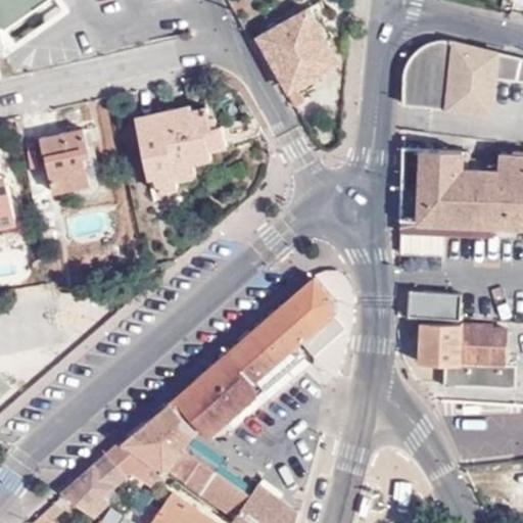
[(0,0),(0,48),(4,48),(0,32),(0,26),(4,24),(5,25),(42,0),(0,0)]
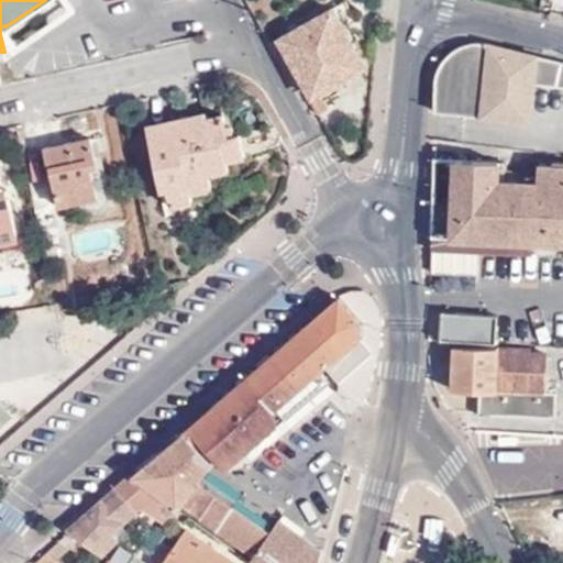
[(309,98),(362,69),(332,12),(277,43),(309,98)]
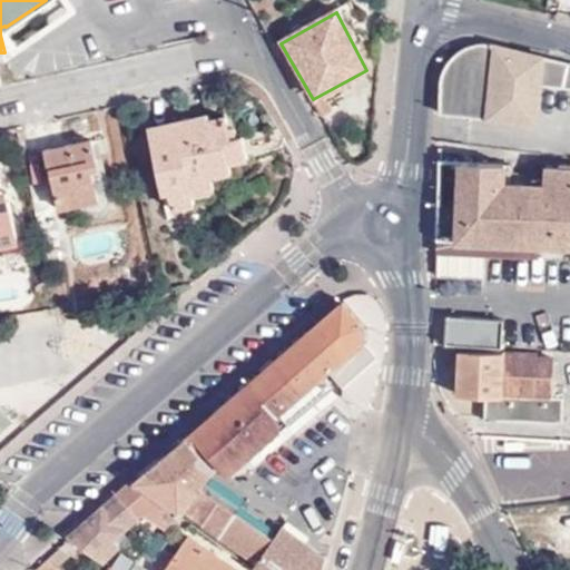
[(569,86),(569,64),(493,47),(477,46),(460,52),(449,64),(463,75),(462,90),(441,90),(441,117),(538,124),(540,85),(569,86)]
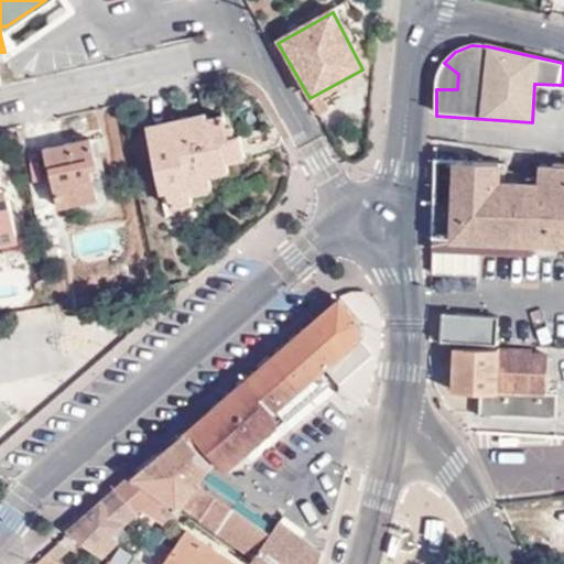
[(441,71),(438,76),(437,82),(436,89),(457,89),(458,74),(444,63),(441,71)]
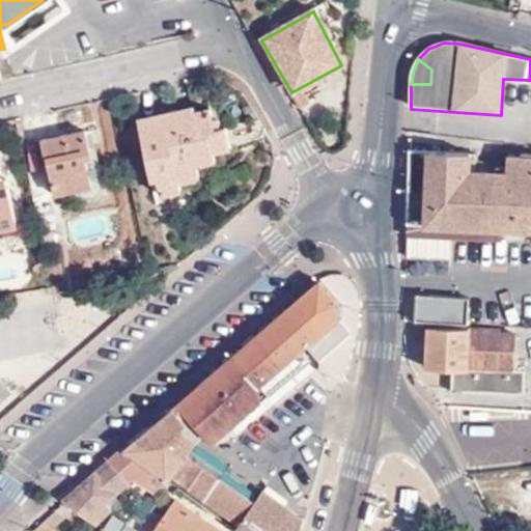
[(198,112),(197,107),(142,119),(157,195),(186,189),(184,179),(201,175),(199,165),(219,161),(217,151),(233,148),(229,128),(218,130),(213,110),(198,112)]
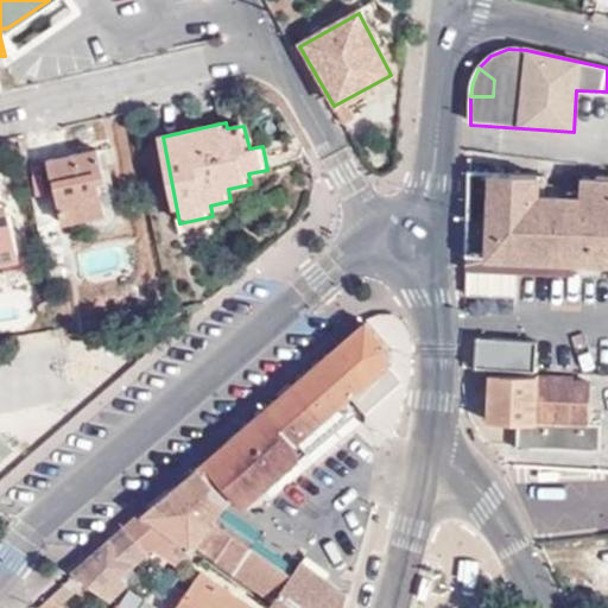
[(67,225),(107,215),(97,172),(106,171),(100,149),(46,160),(55,194),(59,192),(67,225)]
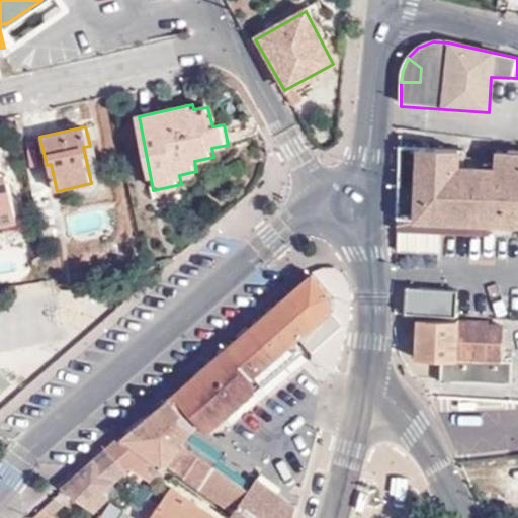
[(83,147),(91,183),(103,180),(96,145),(90,146),(83,147)]
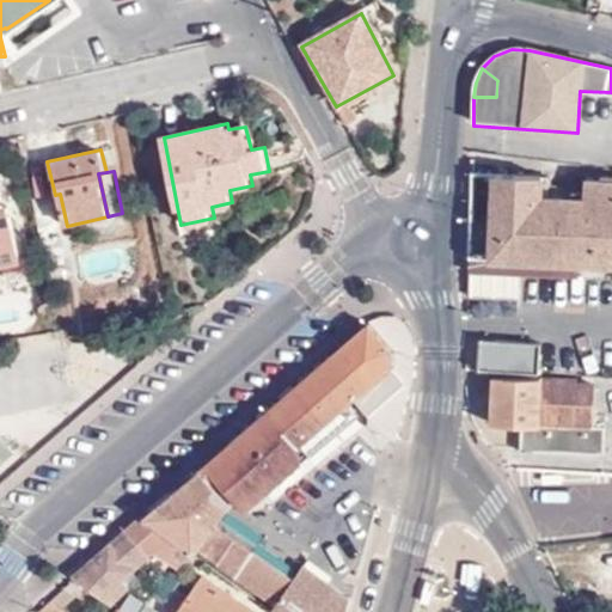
[(467,257),(580,263),(611,265),(611,179),(585,179),(583,202),(544,199),(544,177),(471,173),(467,257)]
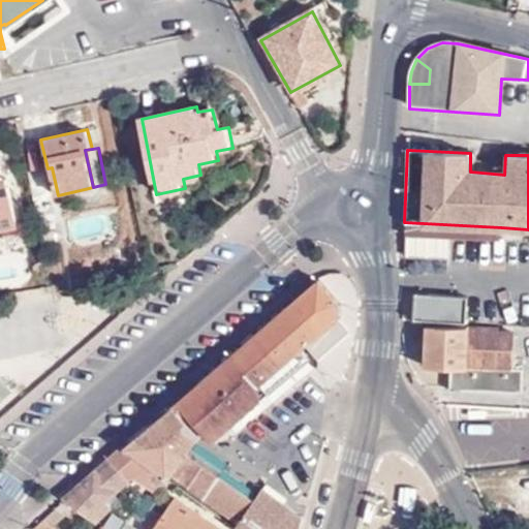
[(1,188),(0,185),(0,231),(18,228),(14,211),(12,211),(8,187),(1,188)]
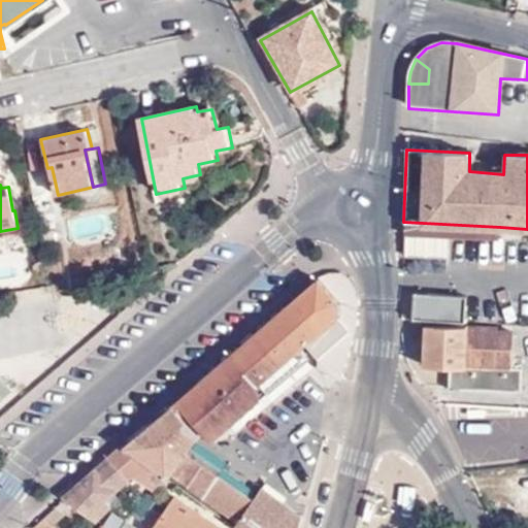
[(403,222),(403,234),(500,237),(500,227),(403,222)]
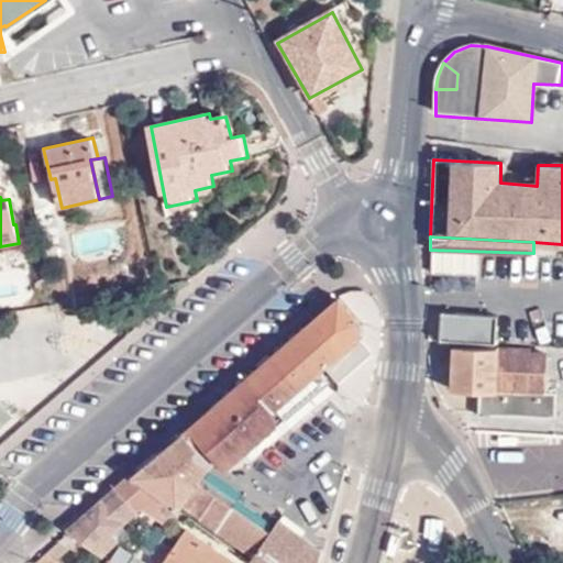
[(51,280),(47,266),(34,268),(37,284),(51,280)]
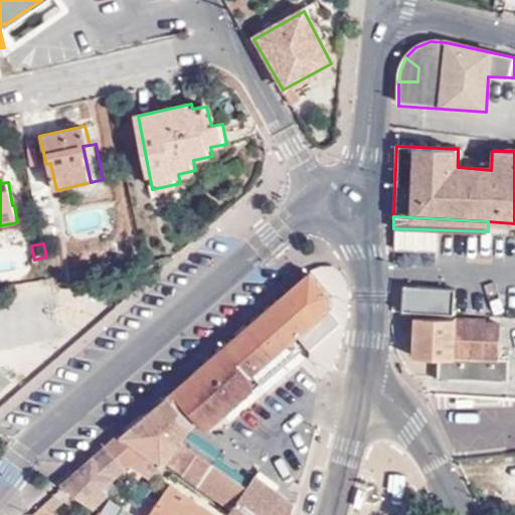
[(289,291),(169,393),(183,409),(187,405),(207,431),(301,349),(293,340),(297,337),(326,311),(328,294),(310,273),(289,291)]
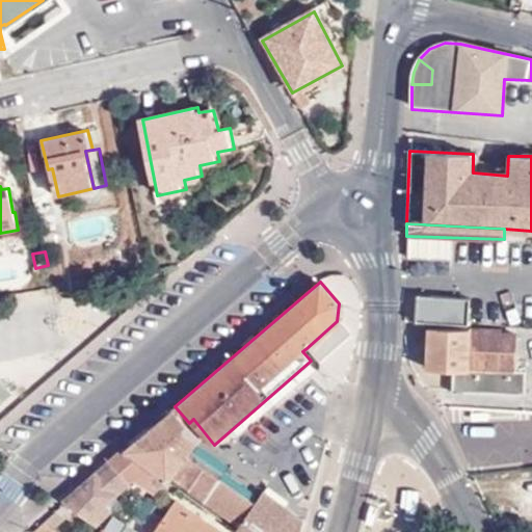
[(417,318),(431,320),(469,323),(470,297),(418,293),(417,318)]
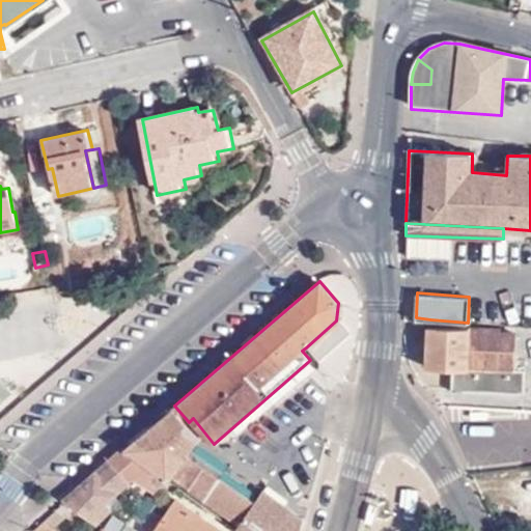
[(350,335),(336,320),(306,347),(318,361),(350,335)]
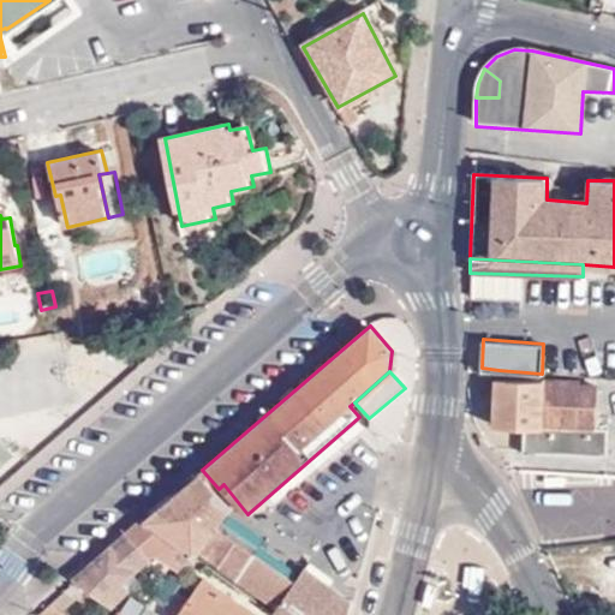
[(605,427),(591,425),(592,387),(581,387),(581,384),(495,381),(493,428),(521,429),(521,452),(605,455),(605,427)]
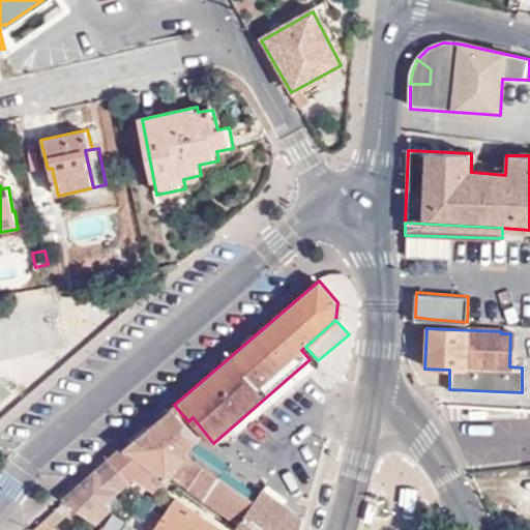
[(188,421),(174,405),(126,446),(147,462),(150,459),(160,443),(184,460),(190,449),(200,437),(188,421)]
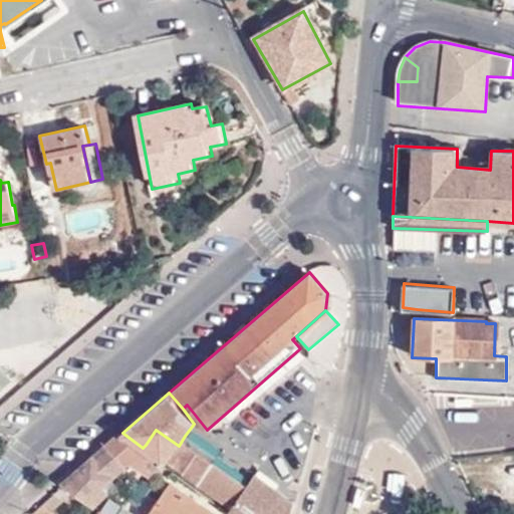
[(217,458),(185,436),(179,446),(156,430),(146,445),(232,508),(246,487),(213,463),(217,458)]
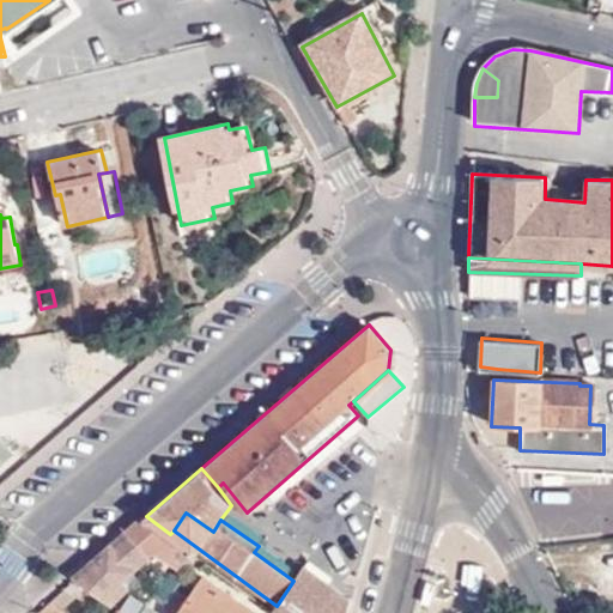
[(170,534),(146,516),(143,514),(126,529),(149,558),(157,551),(184,570),(198,553),(170,534)]
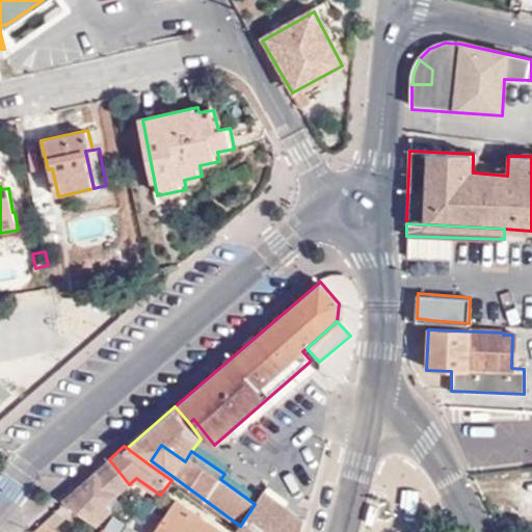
[(129,484),(109,459),(83,481),(60,500),(62,502),(94,524),(121,501),(115,496),(129,484)]
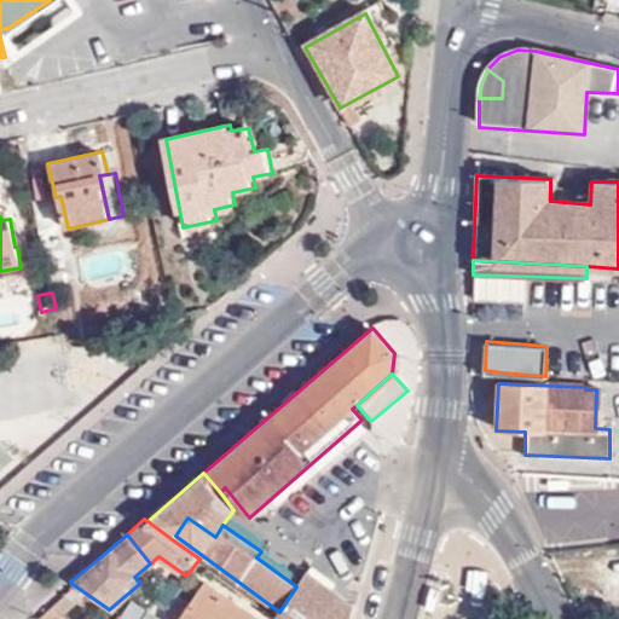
[(306,572),(296,586),(279,612),(276,617),(278,618),(350,618),(354,605),(306,572)]
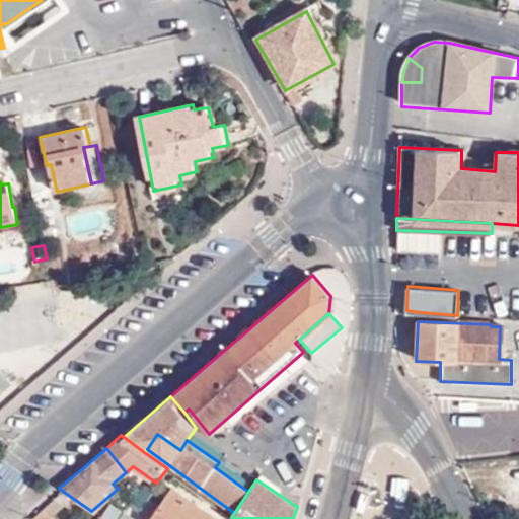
[(208,518),(170,494),(151,518),(208,518)]
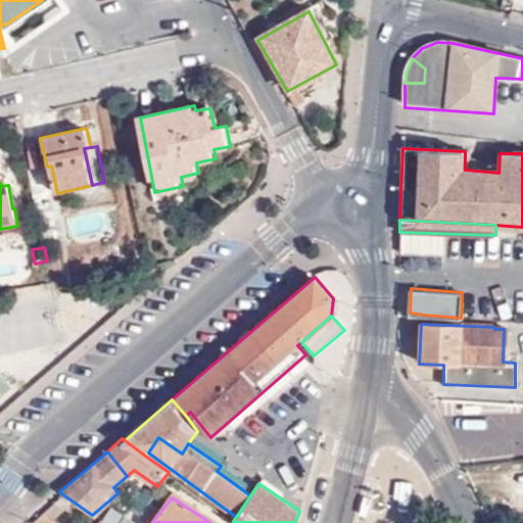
[(53,500),(40,511),(48,522),(62,511),(53,500)]
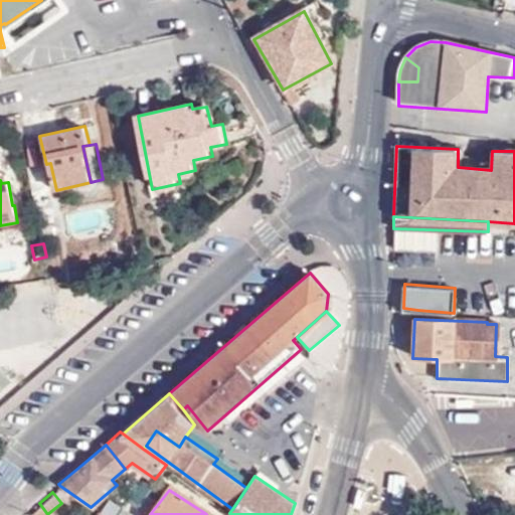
[(39,503),(24,514),(46,514),(47,514),(39,503)]
